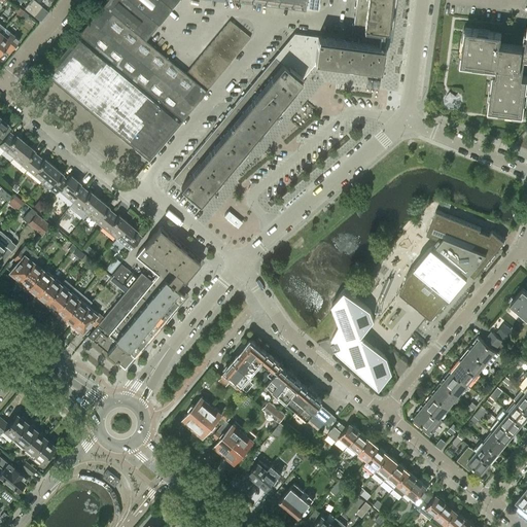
[(34,0),(30,0),(28,3),(37,11),(42,6),(34,0)]
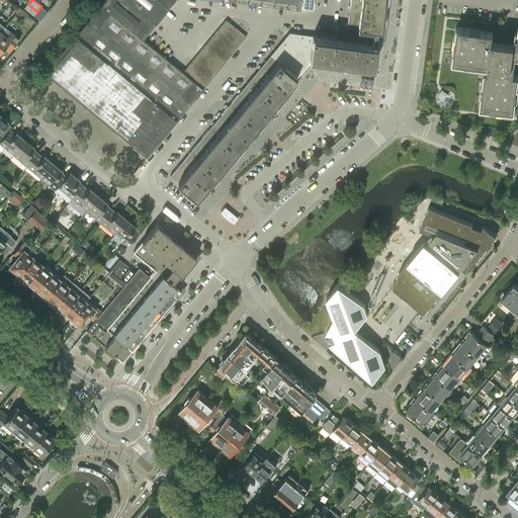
[(155,23),(126,0),(104,0),(101,4),(143,38),(155,23)]
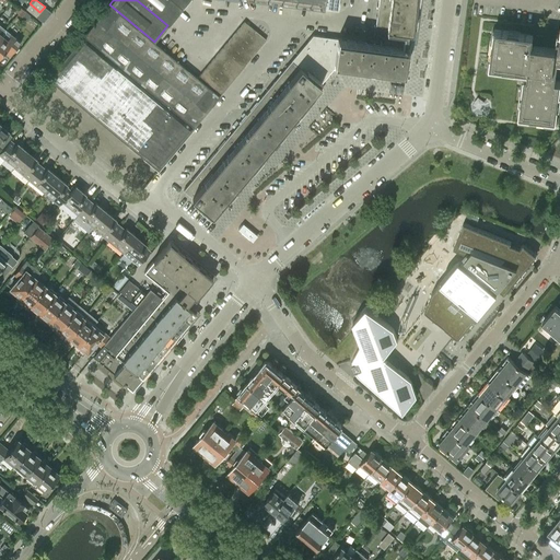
[(182,9),(172,0),(137,0),(167,25),(182,9)]
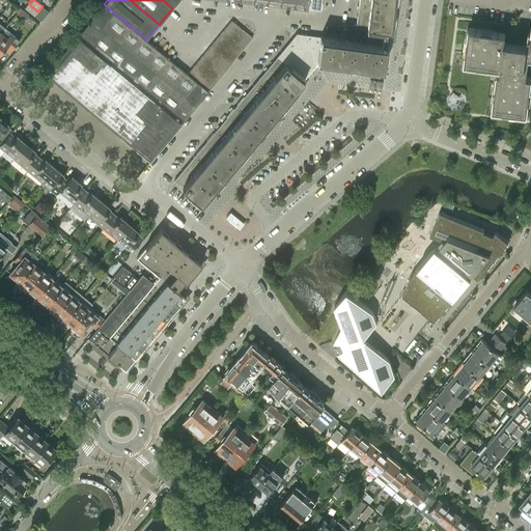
[(320,0),(307,0),(307,7),(319,9),(320,0)]
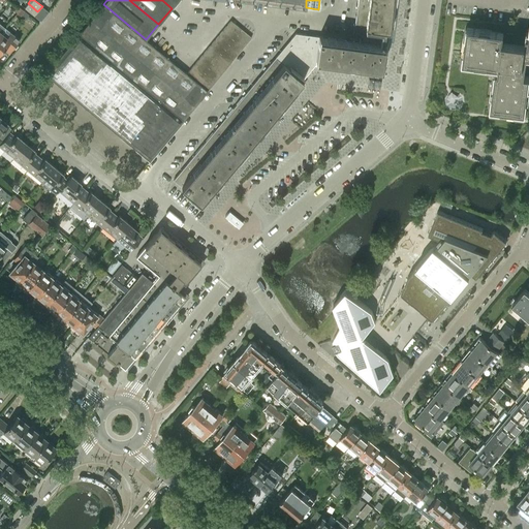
[(358,0),(354,26),(365,28),(364,37),(360,36),(359,41),(318,36),(315,60),(377,68),(380,68),(382,58),(384,58),(385,52),(383,52),(384,40),(386,40),(387,34),(385,34),(385,31),(389,31),(393,0),(358,0)]
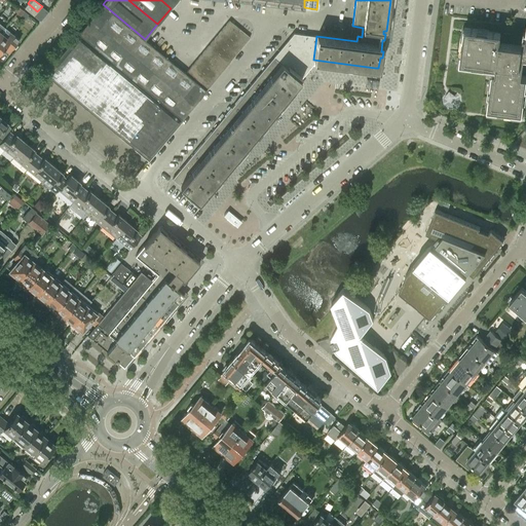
[(37,11),(28,3),(24,7),(34,15),(37,11)]
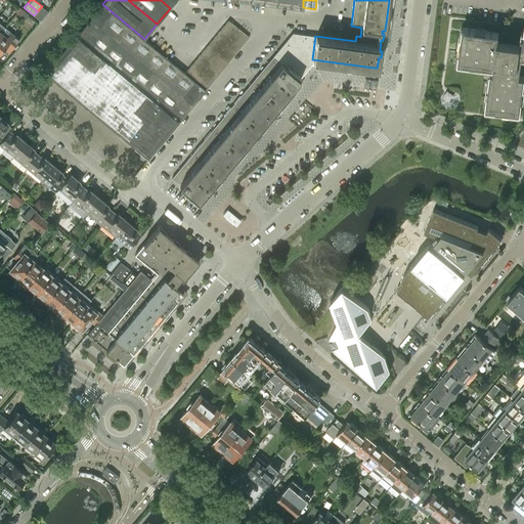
[(205,90),(194,81),(184,73),(144,39),(102,4),(45,73),(147,158),(205,90)]
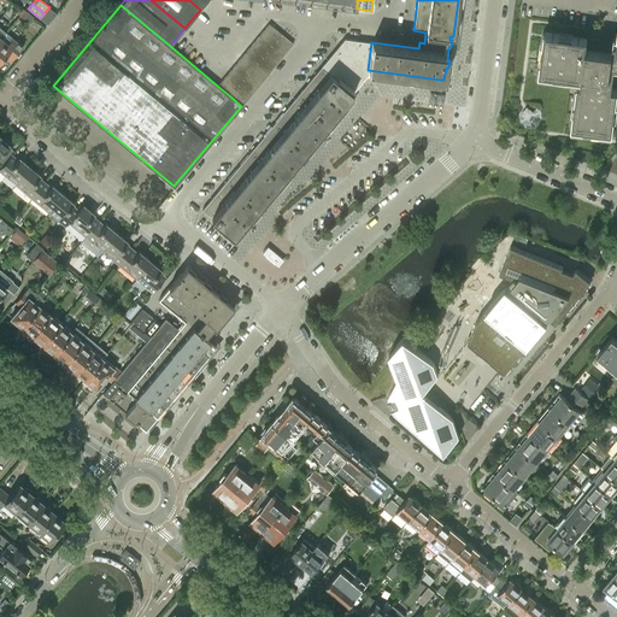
[(269,23),(264,29),(276,39),(281,33),(269,23)]
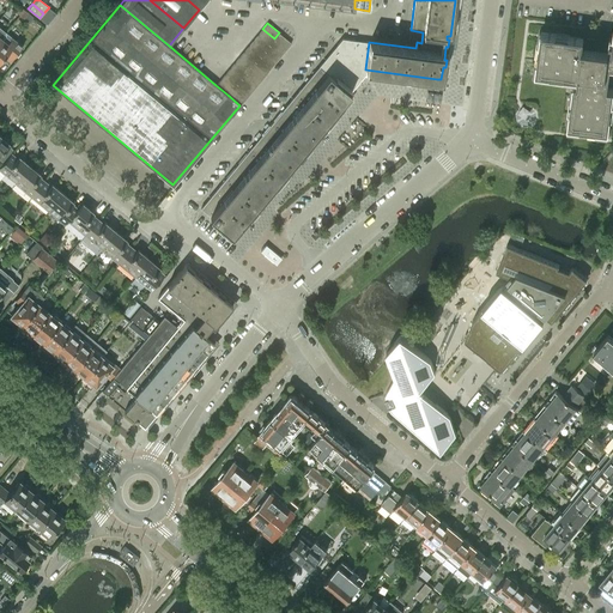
[(262,29),(258,35),(269,44),(274,38),(262,29)]
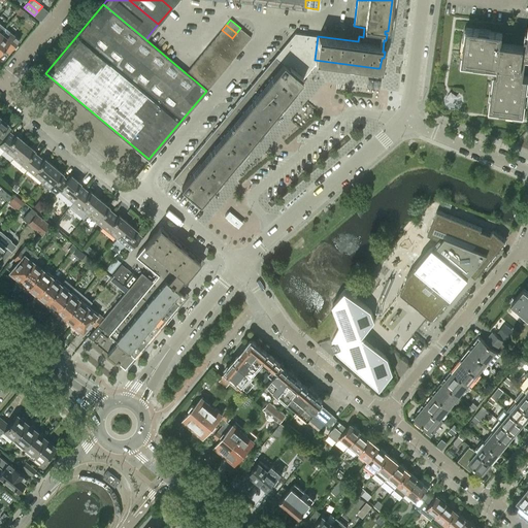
[(354,26),(353,26),(352,35),(359,36),(363,37),(364,28),(354,26)]
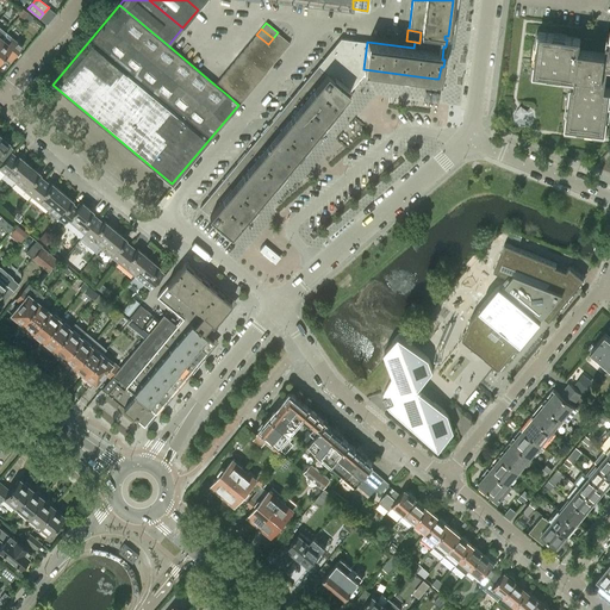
[(577,37),(578,37),(559,35),(559,36),(553,35),(553,33),(539,31),(536,44),(540,44),(537,61),(534,60),(533,72),(547,74),(548,73),(561,75),(561,76),(576,78),(574,82),(571,82),(571,83),(568,97),(570,97),(568,111),(567,111),(565,125),(577,126),(578,124),(593,125),(593,129),(605,130),(608,116),(607,116),(608,103),(609,103),(609,94),(609,87),(604,87),(608,64),(609,64),(609,36),(607,36),(605,51),(579,48),(582,38),(577,37)]
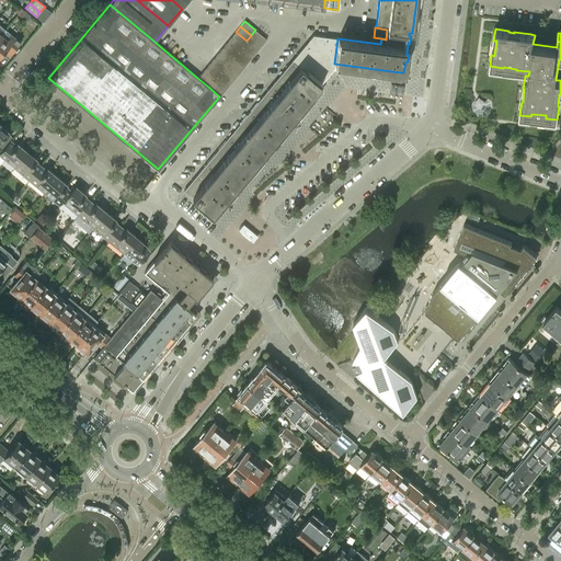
[(9,56),(18,46),(21,43),(11,34),(10,34),(4,30),(1,34),(0,35),(0,55),(0,56),(3,53),(2,53),(3,52),(9,56)]
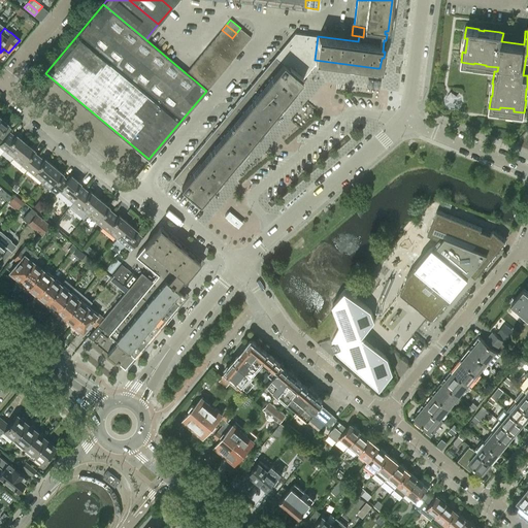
[(251,37),(240,28),(236,33),(246,42),(251,37)]
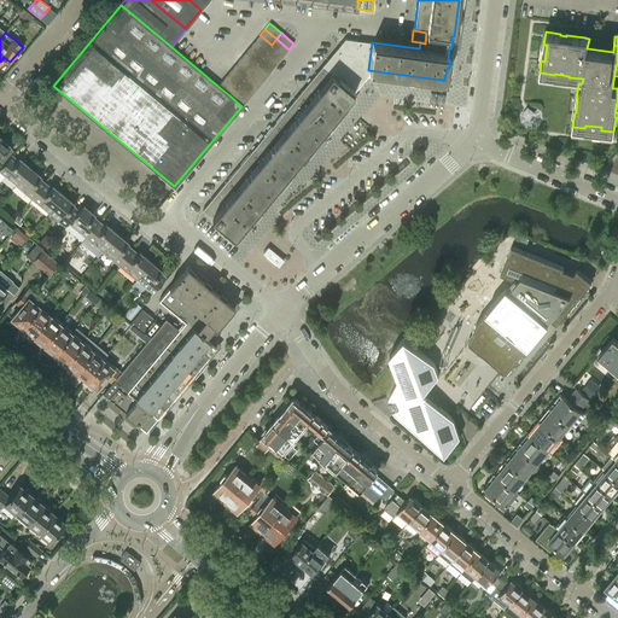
[(260,35),(255,41),(267,51),(272,45),(260,35)]
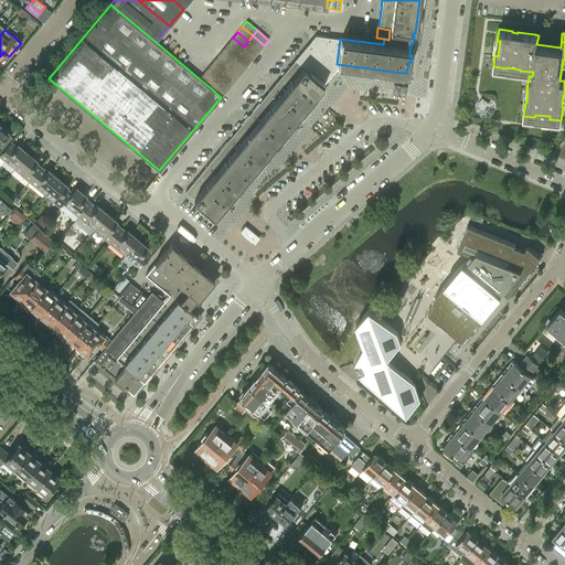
[(264,45),(253,35),(248,41),(259,51),(264,45)]
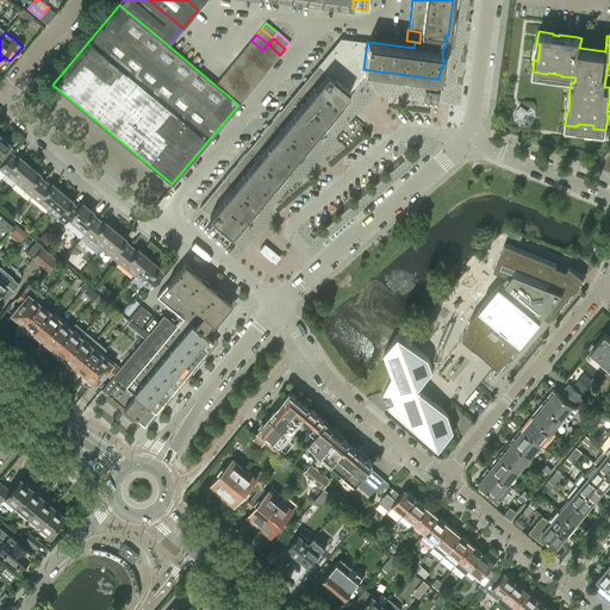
[(341,38),(317,66),(346,88),(361,69),(363,69),(367,42),(341,38)]
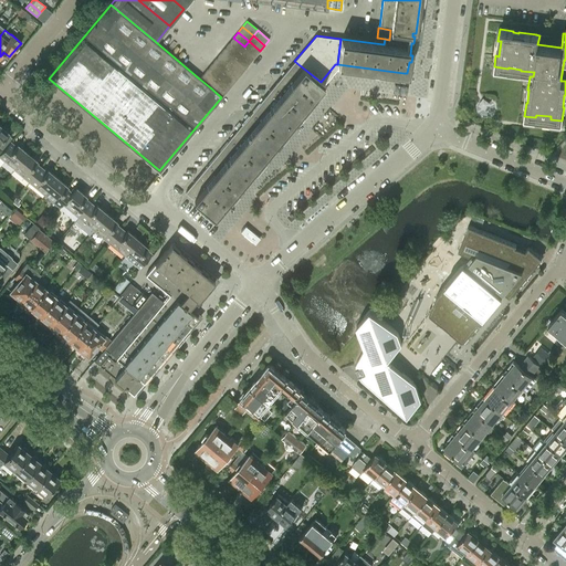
[(233,38),(229,43),(240,52),(244,46),(233,38)]
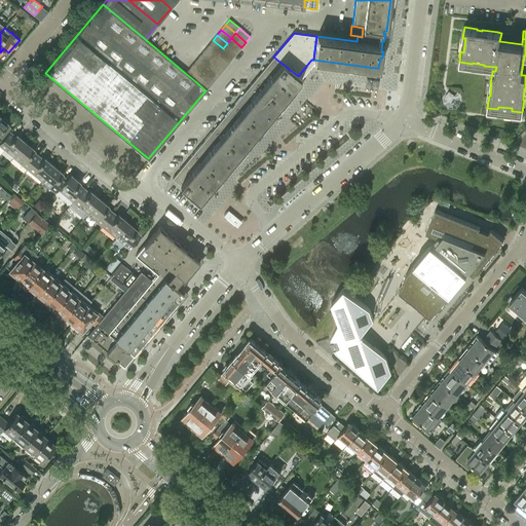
[(241,47),(231,38),(227,43),(237,51),(241,47)]
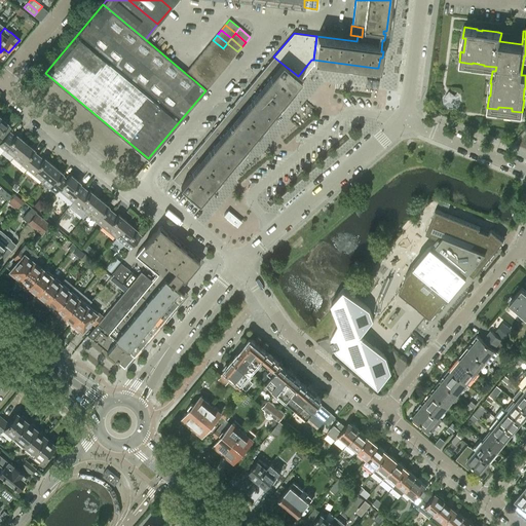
[(213,40),(209,44),(219,52),(223,48),(213,40)]
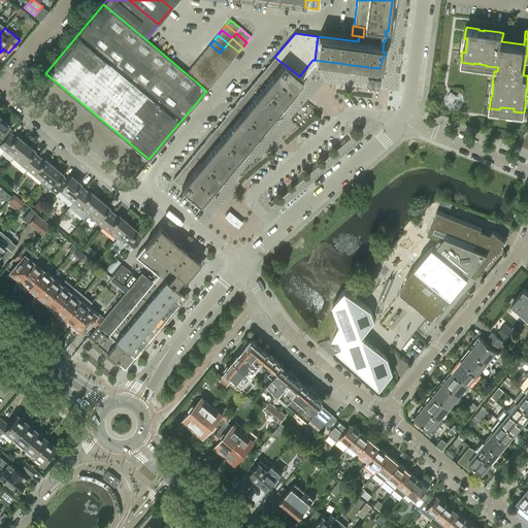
[(238,52),(228,43),(224,48),(234,57),(238,52)]
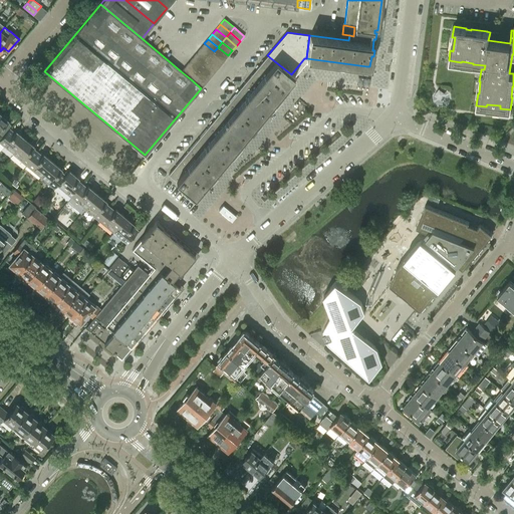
[(204,43),(200,48),(210,56),(214,51),(204,43)]
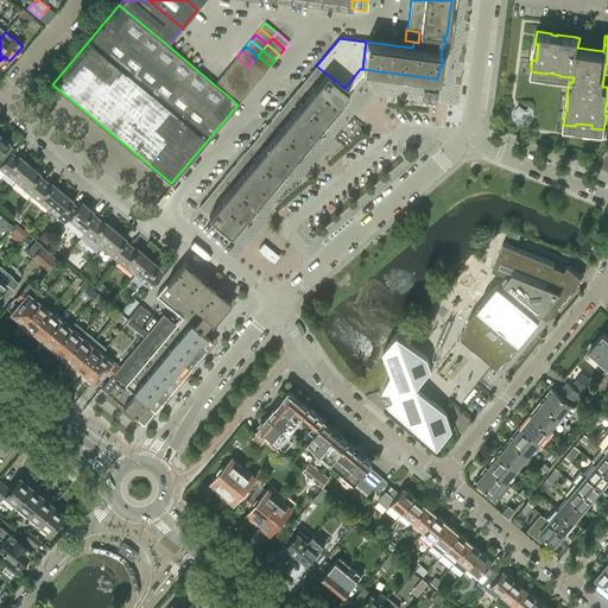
[(270,65),(258,56),(253,61),(265,71),(270,65)]
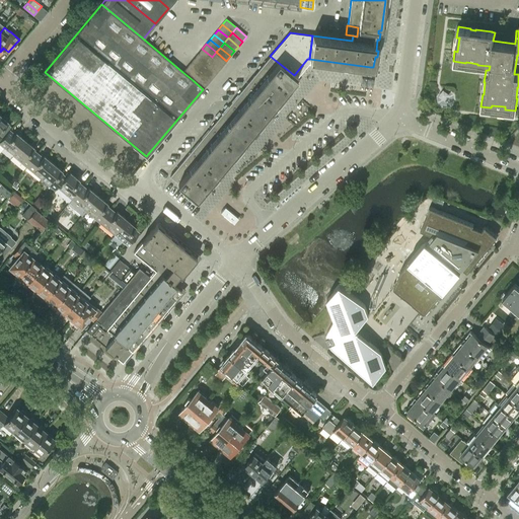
[(202,49),(198,54),(208,62),(212,57),(202,49)]
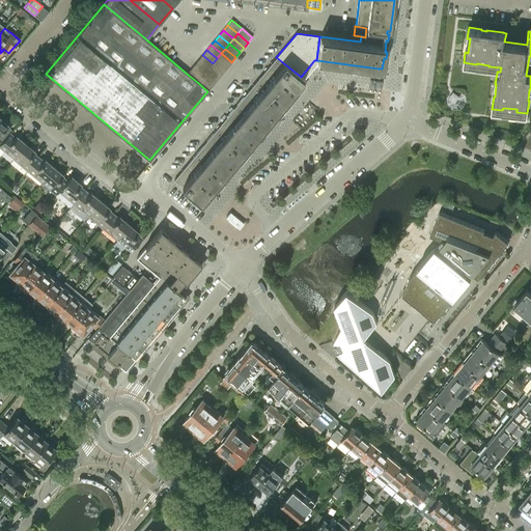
[(231,62),(221,53),(217,58),(227,67),(231,62)]
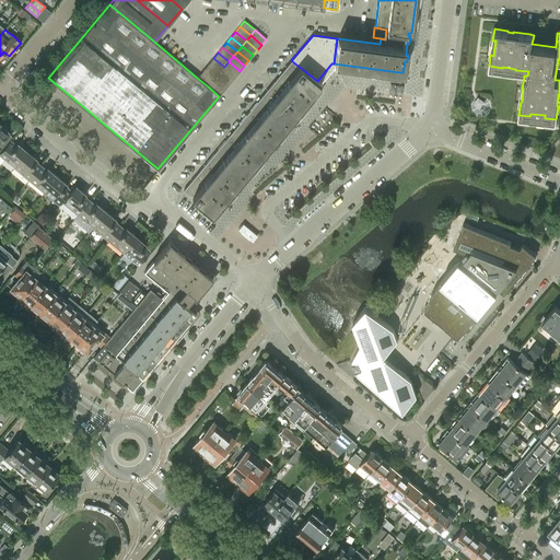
[(213,58),(209,62),(220,72),(224,67),(213,58)]
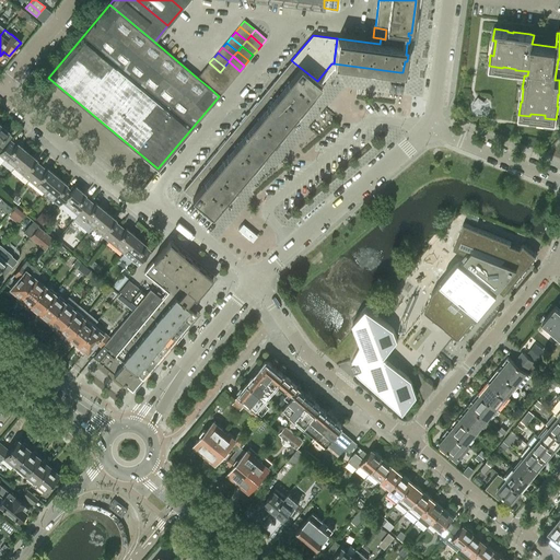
[(211,213),(279,133),(319,83),(317,81),(291,60),(183,190),(211,213)]
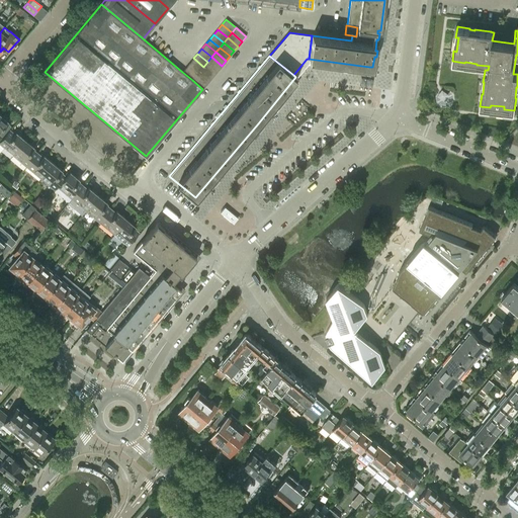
[(222,66),(211,57),(207,62),(218,70),(222,66)]
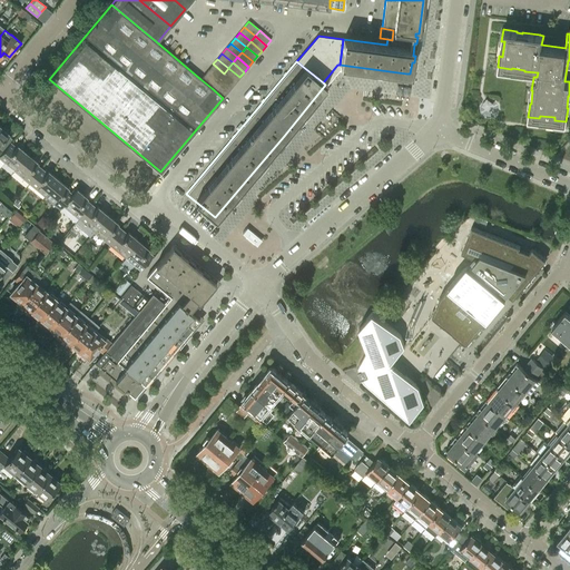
[(213,64),(208,69),(219,78),(224,74),(213,64)]
